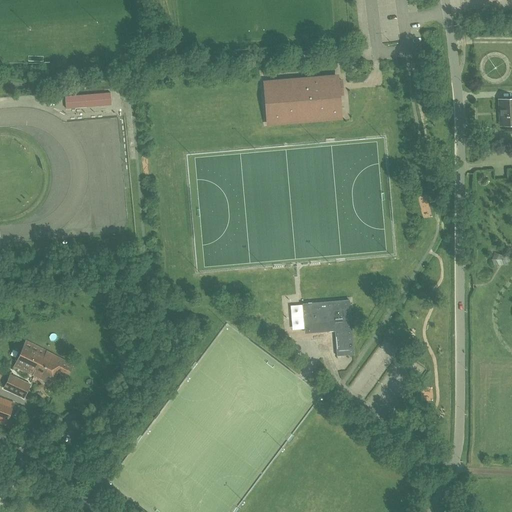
[(336,77),(270,82),(274,122),(340,117),(336,77)]
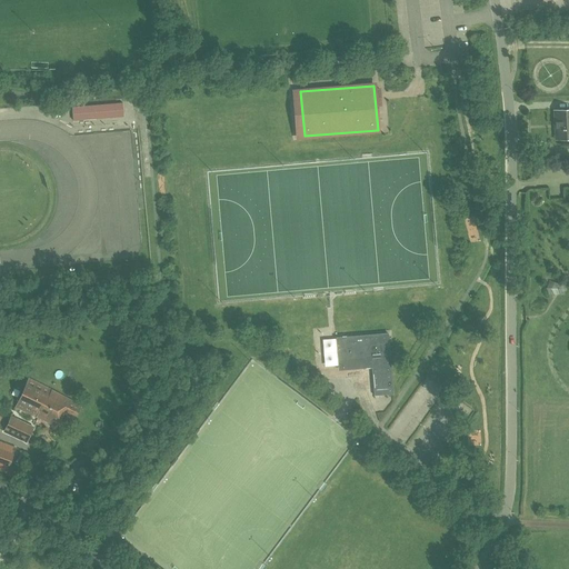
[(72,107),(73,120),(125,117),(123,102),(72,107)]
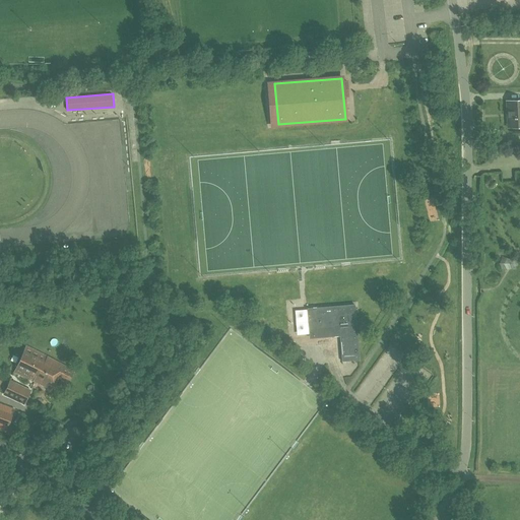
[(519,101),(506,102),(507,113),(509,113),(510,128),(519,127),(519,101)]
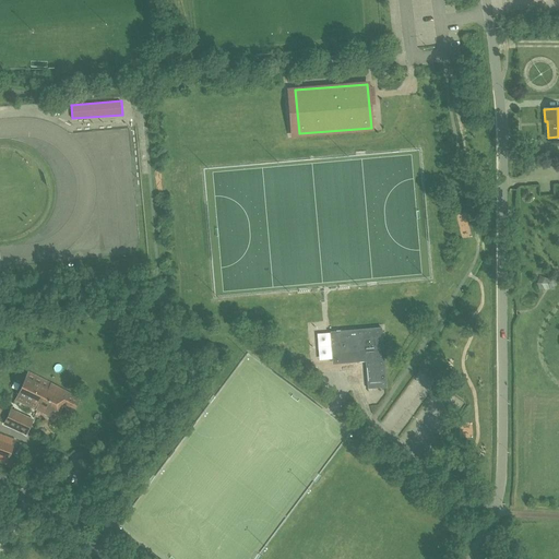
[(549,278),(537,275),(536,283),(540,290),(555,283),(555,280),(549,278)]
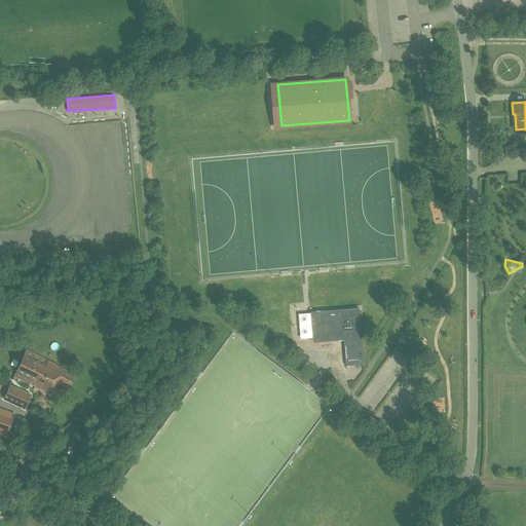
[(42,320),(44,312),(31,308),(28,314),(42,320)]
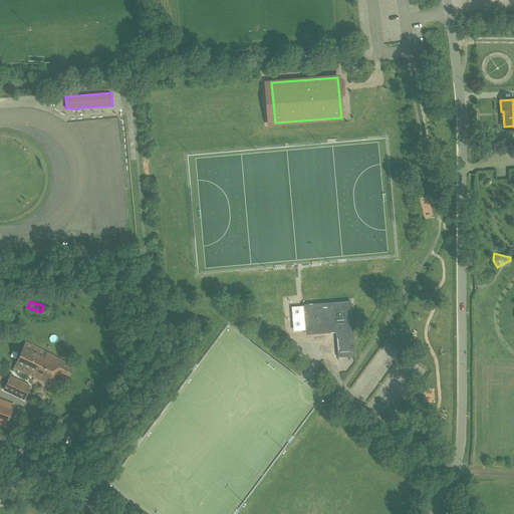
[(306,332),(336,329),(338,357),(355,355),(351,309),(350,301),(311,304),(311,305),(304,305),(306,325),(306,327),(306,332)]
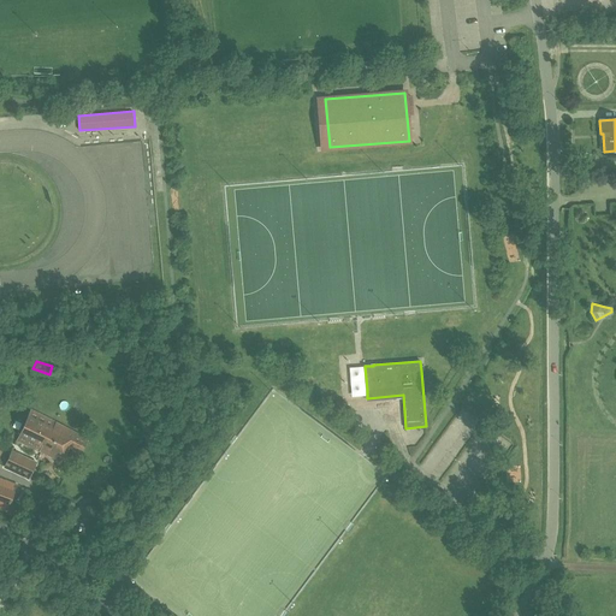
[(82,452),(89,439),(31,410),(16,440),(60,462),(69,446),(82,452)]
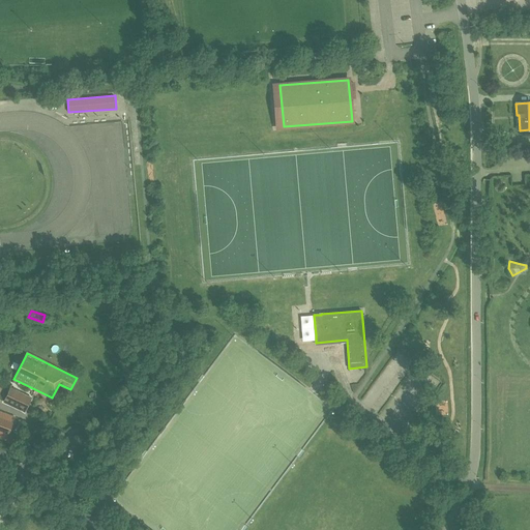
[(25,412),(31,399),(10,388),(3,402),(25,412)]
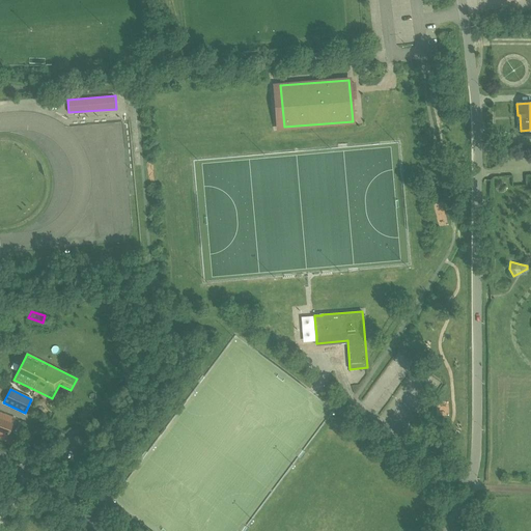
[(15,418),(0,412),(0,438),(6,441),(15,418)]
